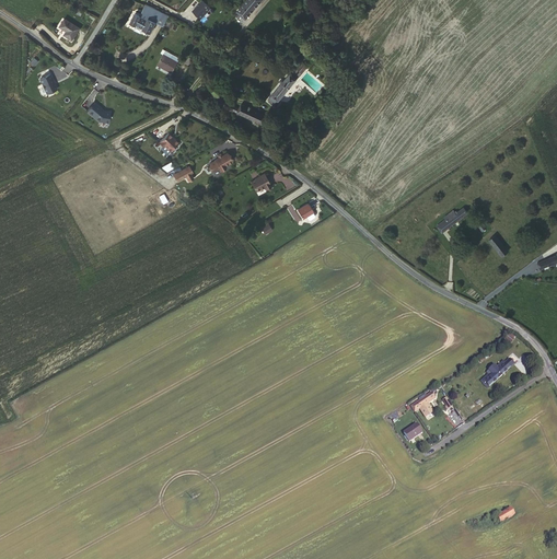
[(135,21),(142,25),(141,26),(149,30),(154,20),(162,24),(169,12),(144,0),(137,11),(132,9),(127,18),(135,22),(135,21)]
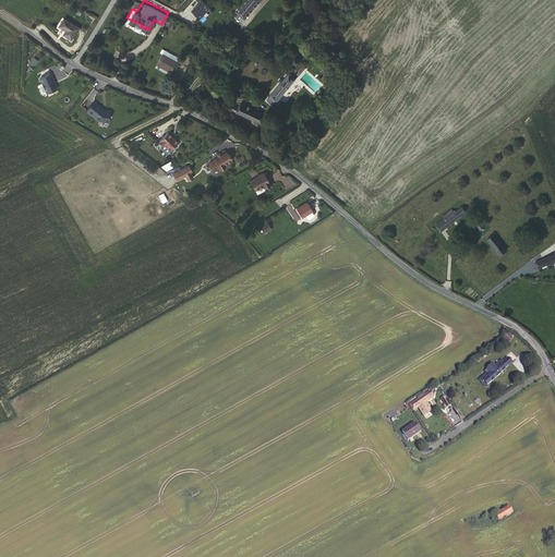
[(193,10),(201,16),(210,7),(203,0),(201,0),(193,10)]
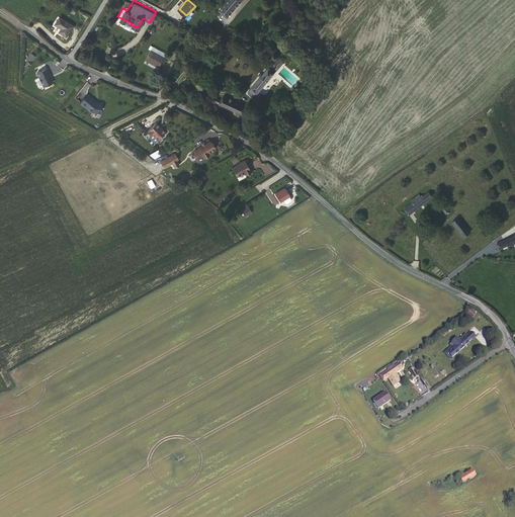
[(227,0),(219,10),(221,11),(219,14),(222,17),(224,14),(227,16),(240,0),(227,0)]
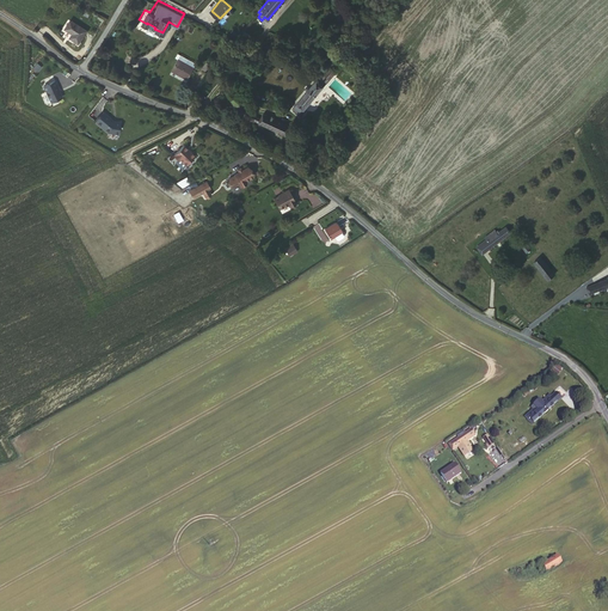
[(74,40),(84,28),(68,14),(61,24),(69,30),(66,34),(74,40)]
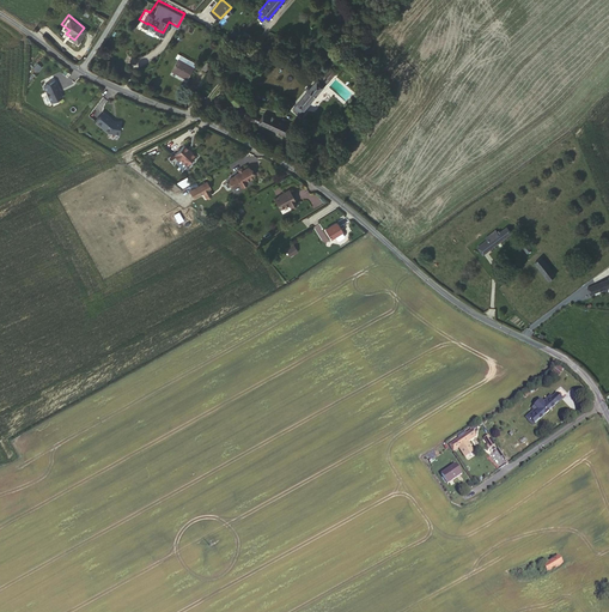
[(349,59),(367,38),(364,36),(346,56),(349,59)]
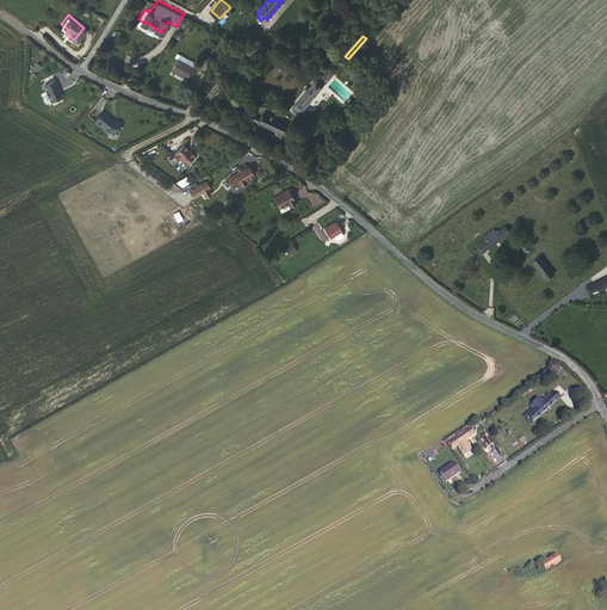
[(172,65),(187,75),(193,66),(178,55),(172,65)]
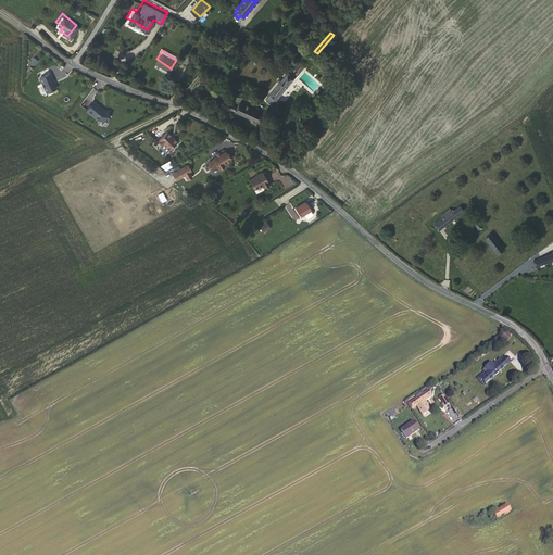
[(183,59),(190,64),(196,58),(188,52),(183,59)]
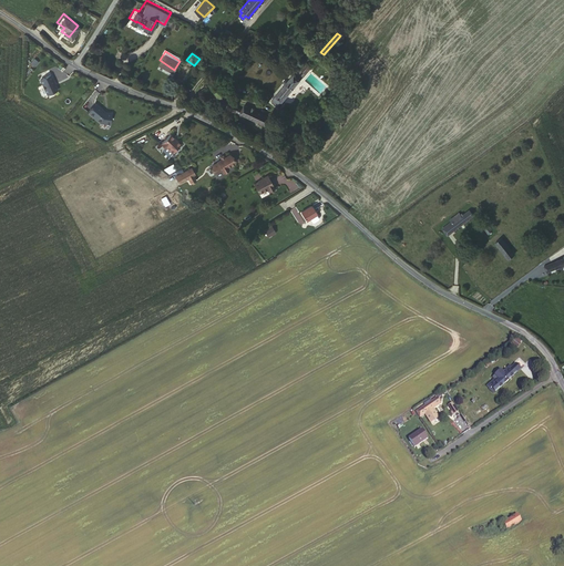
[(309,70),(316,63),(310,59),(305,65),(309,70)]
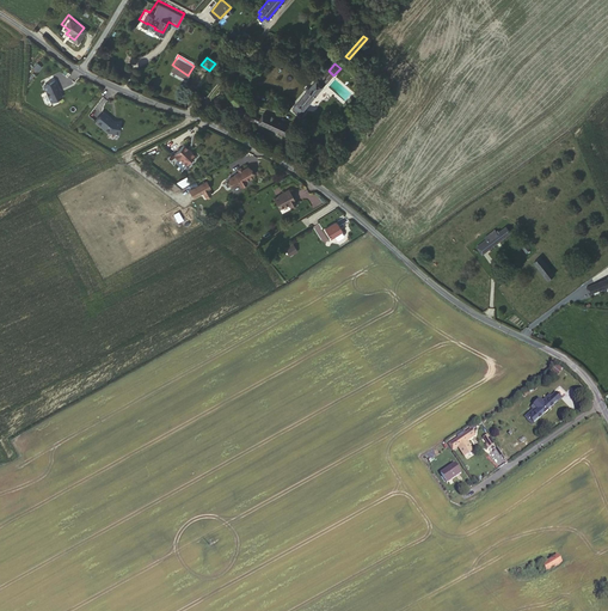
[(302,110),(331,79),(325,74),(323,72),(295,103),(302,110)]
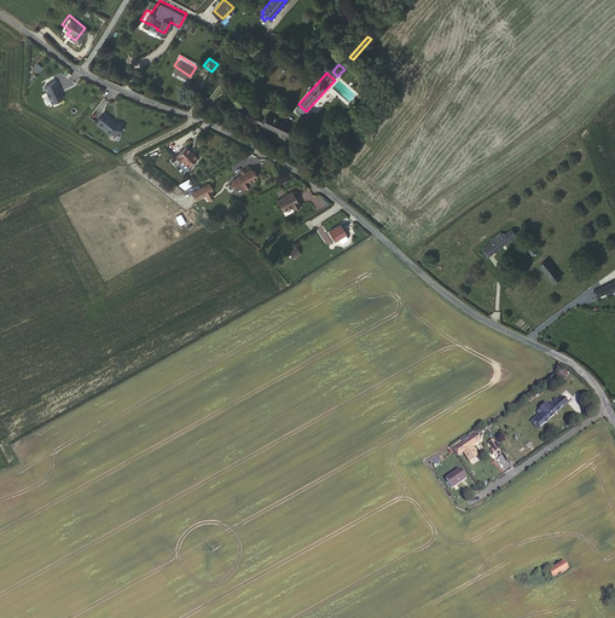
[(53,96),(61,113),(71,107),(69,100),(69,99),(65,90),(53,96)]
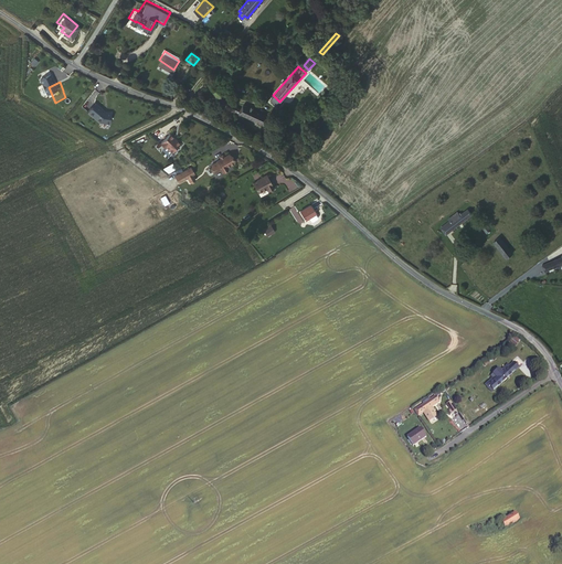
[(87,105),(93,108),(103,92),(97,88),(87,105)]
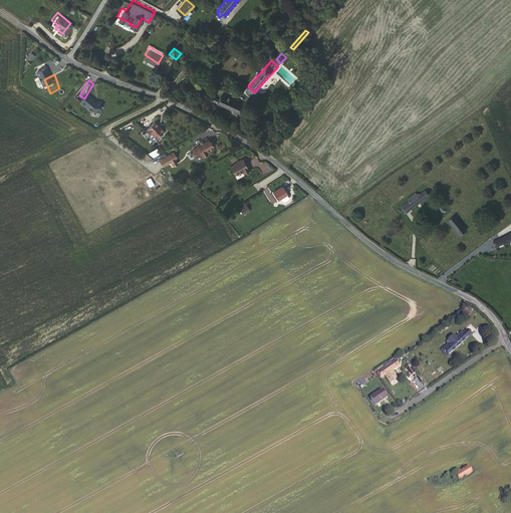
[(193,82),(191,86),(195,88),(212,96),(216,98),(218,94),(193,82)]
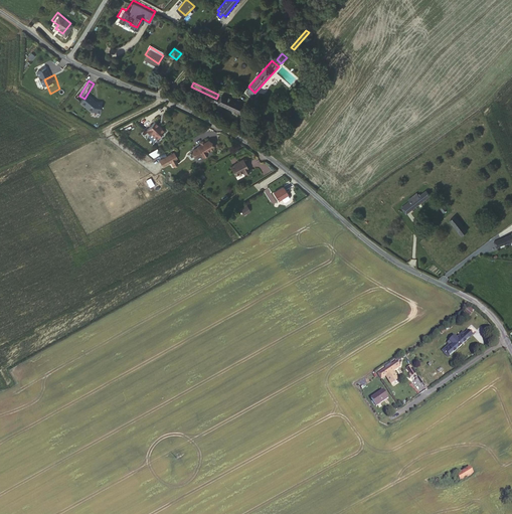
[(212,97),(195,89),(193,93),(210,101),(212,97)]
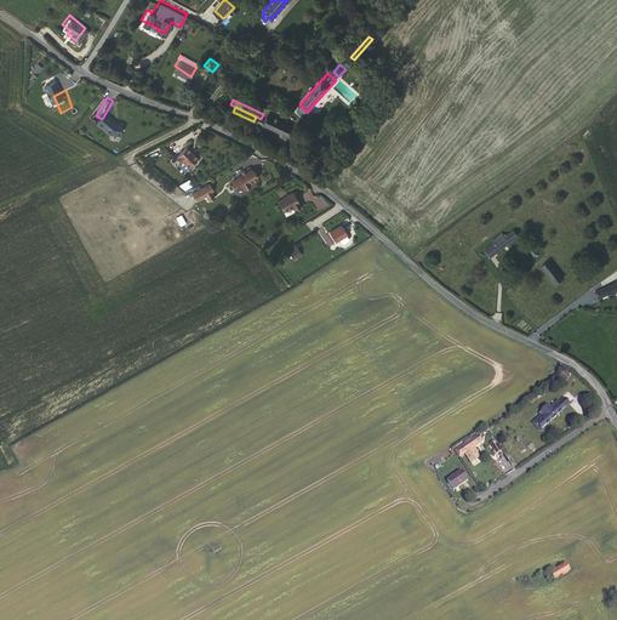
[(123,131),(114,123),(106,132),(116,142),(127,143),(130,132),(123,131)]
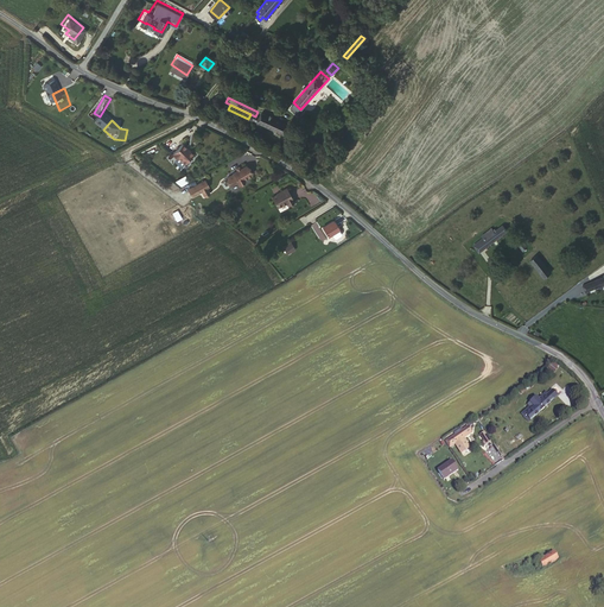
[(199,162),(189,151),(178,160),(183,165),(184,164),(190,170),(199,162)]
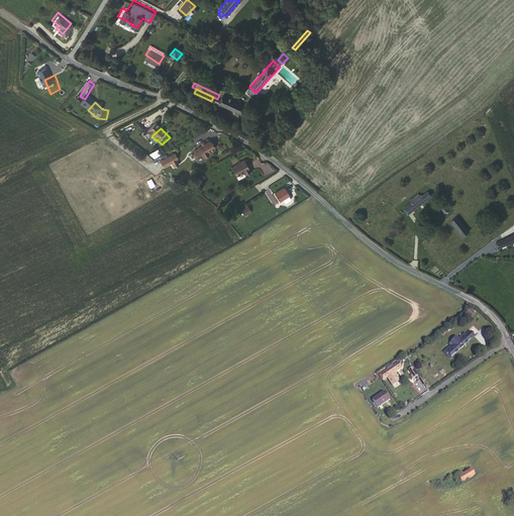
[(216,156),(212,147),(196,158),(200,164),(204,161),(206,164),(211,162),(210,160),(216,156)]
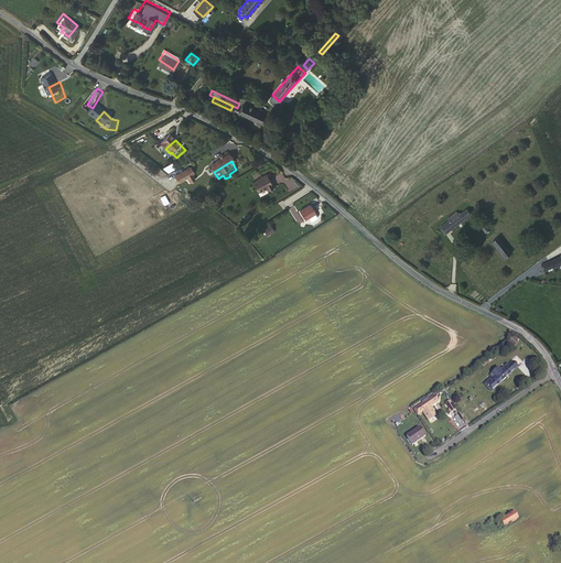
[(196,173),(180,182),(184,188),(193,183),(195,187),(200,185),(197,181),(200,180),(196,173)]
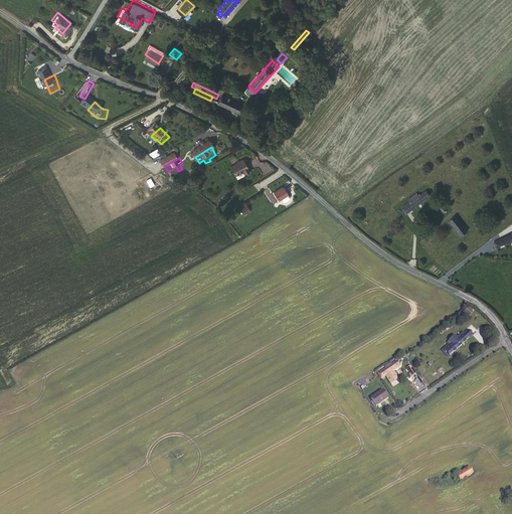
[(250,177),(245,166),(239,169),(240,170),(233,174),(237,182),(244,178),(245,180),(250,177)]
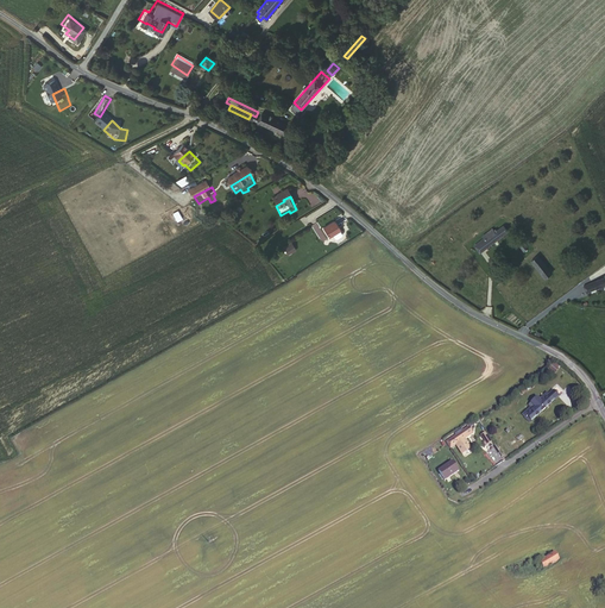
[(487,234),(479,240),(485,248),(511,229),(506,223),(500,227),(498,229),(497,227),(487,234)]
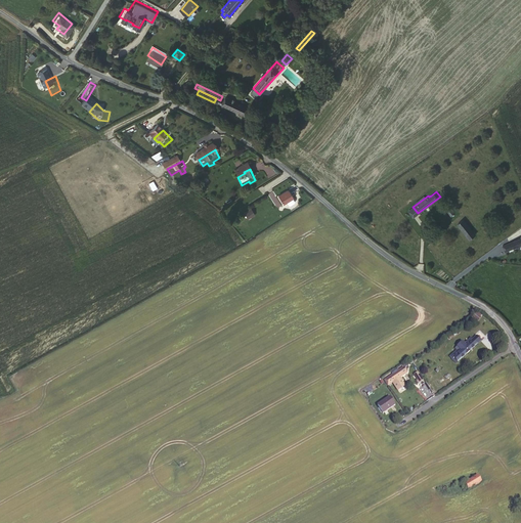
[(419,200),(420,202),(428,195),(429,197),(431,195),(430,193),(429,194),(428,192),(419,200)]
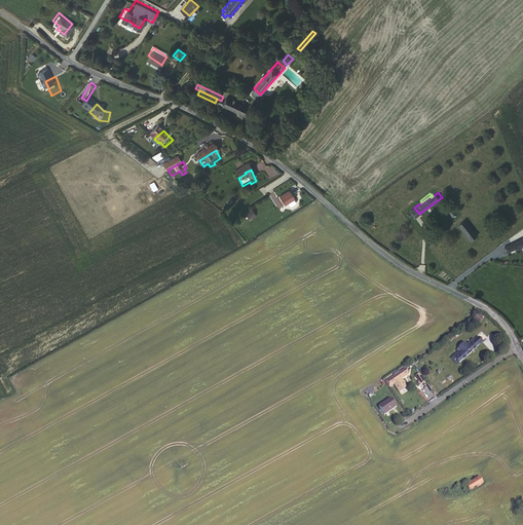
[(296,203),(296,202),(291,195),(282,200),(286,209),(289,207),(291,210),(293,211),(297,208),(297,207),(296,203)]
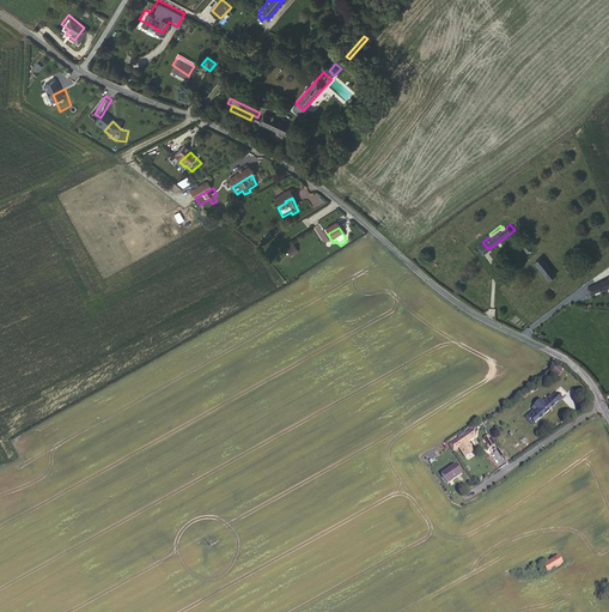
[(299,248),(304,254),(311,249),(308,243),(299,248)]
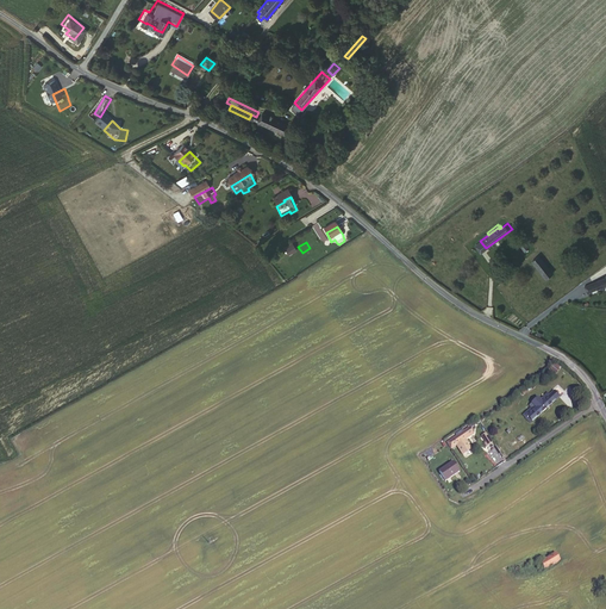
[(554,272),(541,254),(535,259),(548,277),(554,272)]
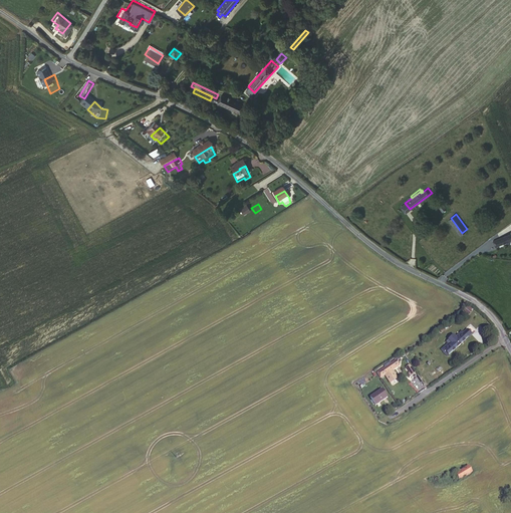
[(510,232),(494,239),(496,246),(510,239),(510,232)]
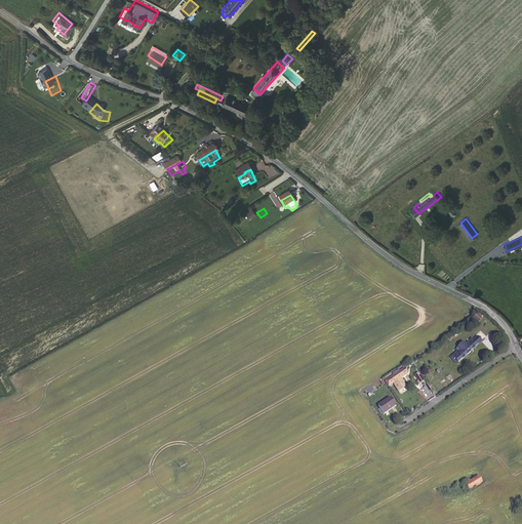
[(472,336),(470,333),(451,349),(457,356),(482,335),(479,331),(472,336)]
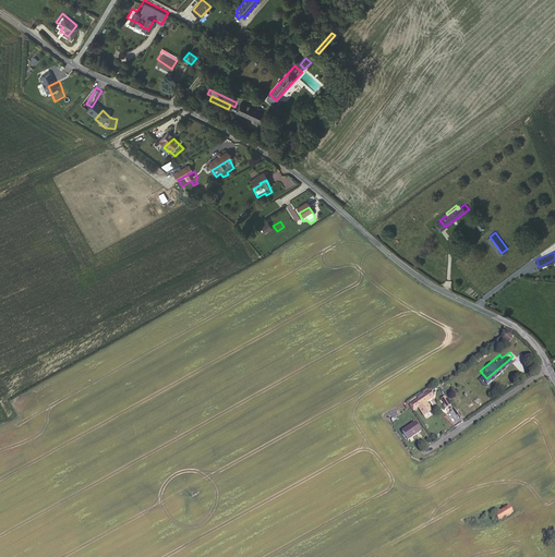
[(434,389),(431,384),(410,398),(413,403),(434,389)]
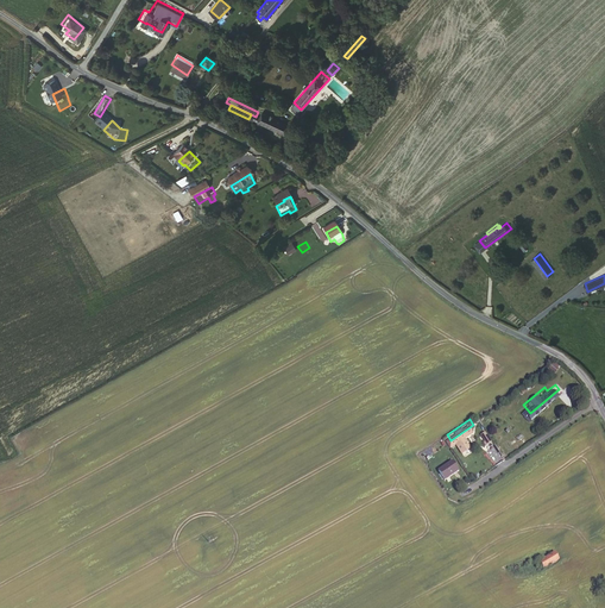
[(489,440),(481,430),(477,432),(484,443),(489,440)]
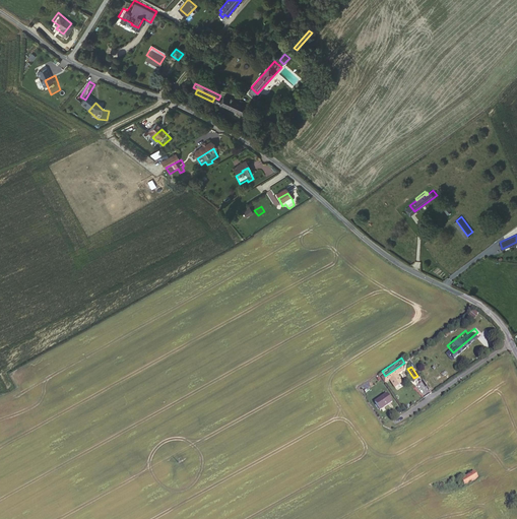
[(383,389),(371,397),(376,405),(388,397),(383,389)]
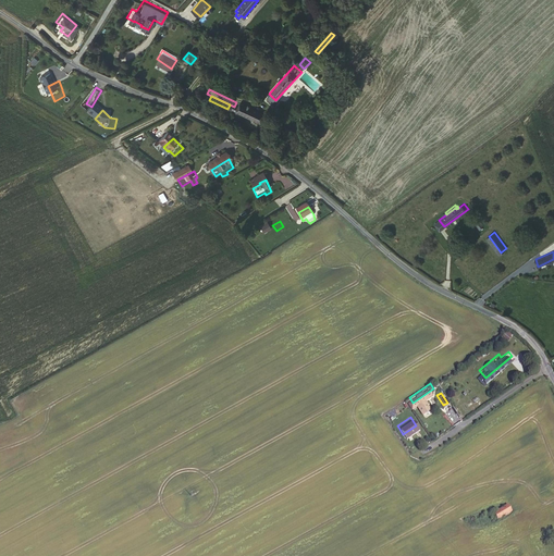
[(497,513),(501,519),(514,511),(509,505),(497,513)]
